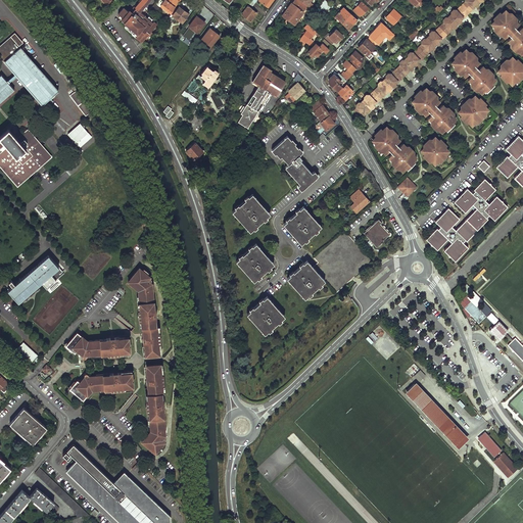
[(149,0),(140,0),(135,8),(134,7),(131,10),(133,11),(131,14),(129,12),(128,11),(122,17),(125,20),(123,22),(126,25),(137,34),(135,36),(142,42),(145,38),(146,39),(151,32),(150,31),(156,24),(153,20),(152,22),(140,12),(149,0)]
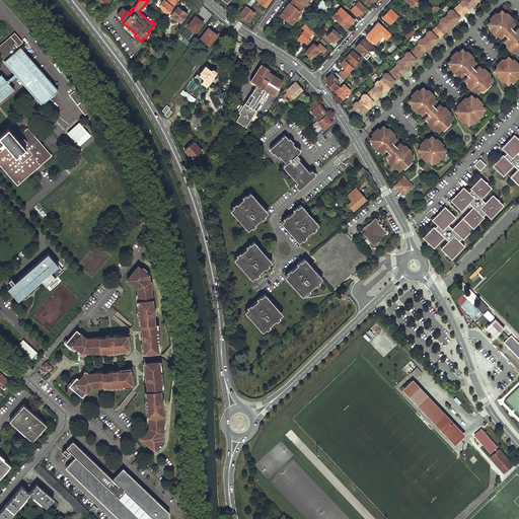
[(164,0),(161,4),(171,12),(174,8),(173,7),(177,0),(164,0)]
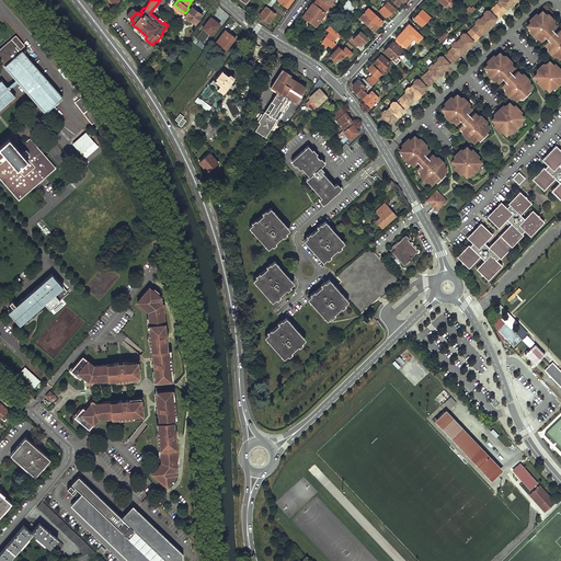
[(322,0),(315,0),(308,9),(304,15),(316,24),(330,6),(322,0)]
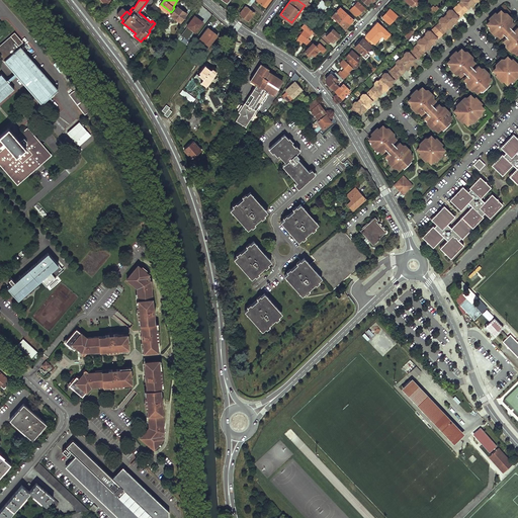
[(328,4),(323,0),(320,0),(316,6),(322,11),(325,8),(326,8),(330,7),(331,6),(328,4)]
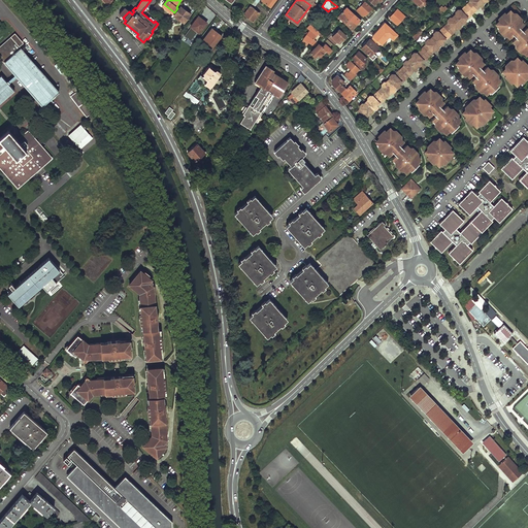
[(469,0),(470,1),(467,3),(474,10),(477,7),(476,7),(480,4),(481,5),(487,0),(469,0)]
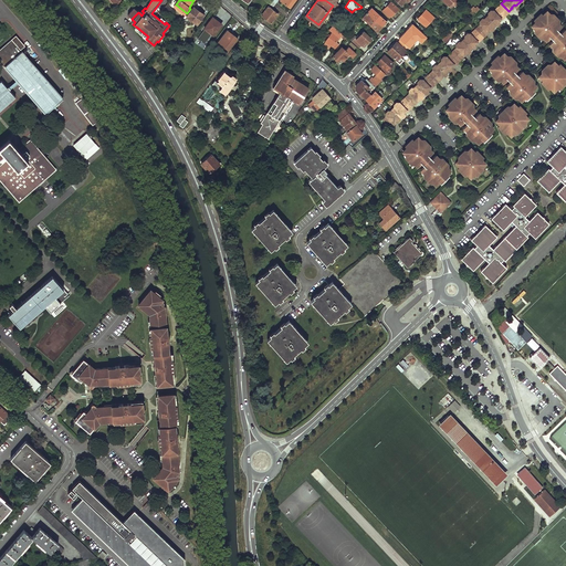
[(399,8),(390,1),(388,4),(386,4),(384,6),(386,8),(383,11),(389,18),(390,16),(391,16),(395,12),(399,8)]
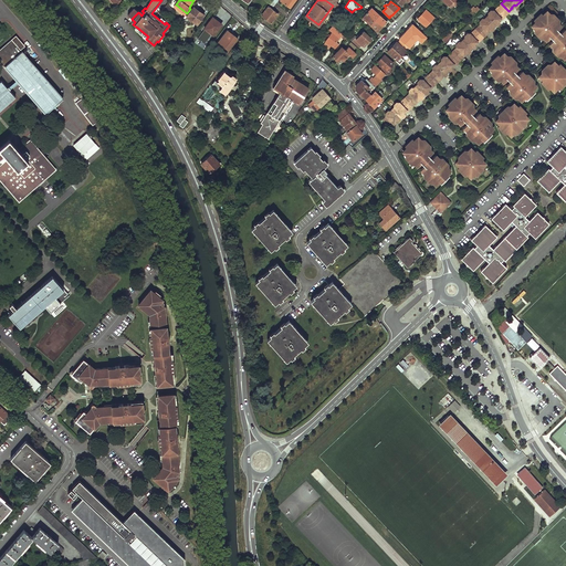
[(498,8),(505,16),(509,11),(501,3),(498,8)]
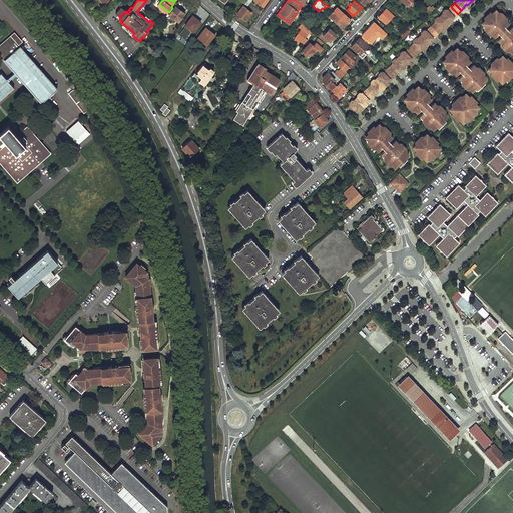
[(155,8),(151,4),(146,10),(151,14),(155,8)]
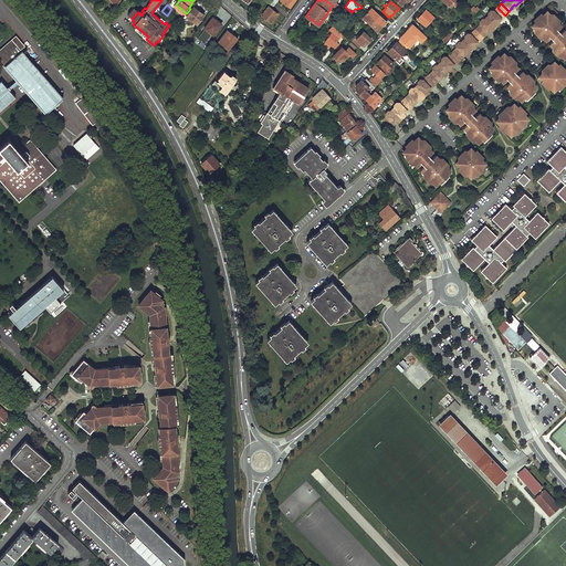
[(187,13),(176,4),(175,7),(186,16),(187,13)]
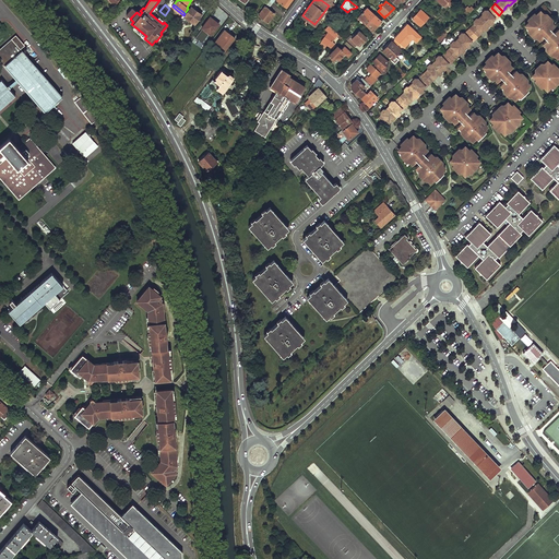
[(195,24),(202,14),(195,10),(198,7),(194,4),(192,7),(191,7),(190,10),(188,9),(185,13),(186,14),(185,16),(195,24)]
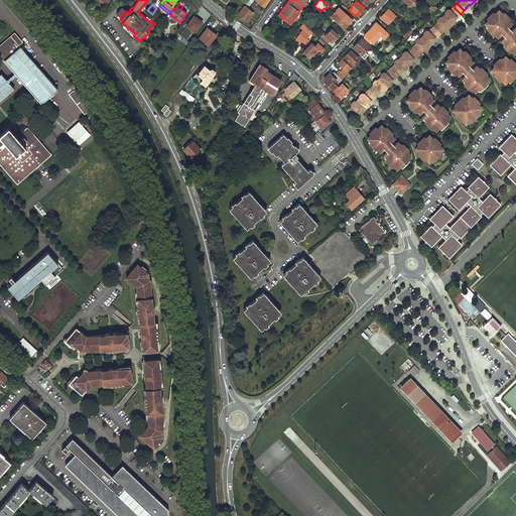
[(253,12),(245,5),(238,13),(247,20),(253,12)]
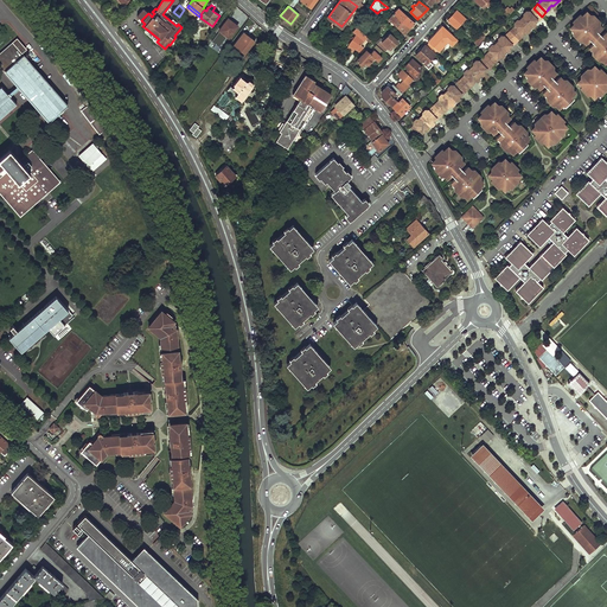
[(415,23),(398,7),(394,13),(410,27),(415,23)]
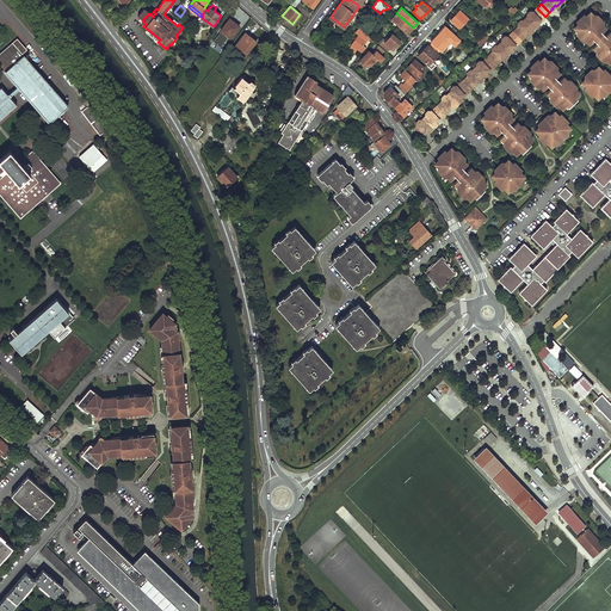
[(142,20),(149,13),(143,8),(137,17),(142,20)]
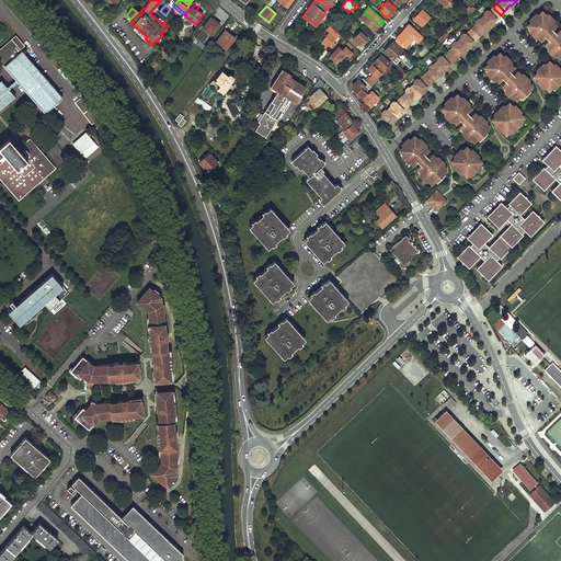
[(497,19),(501,15),(493,8),(490,10),(489,10),(487,10),(484,12),(484,14),(480,18),(478,18),(476,20),(476,23),(477,23),(473,26),(481,34),(484,31),(483,31),(487,27),(488,29),(495,22),(493,21),(496,18),(497,19)]
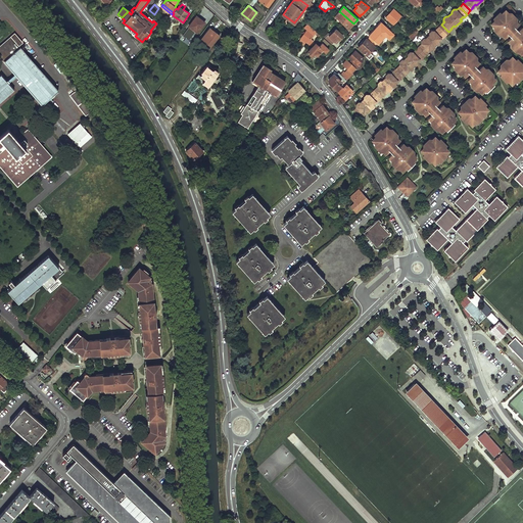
[(401,15),(393,9),(385,17),(393,25),(401,15)]
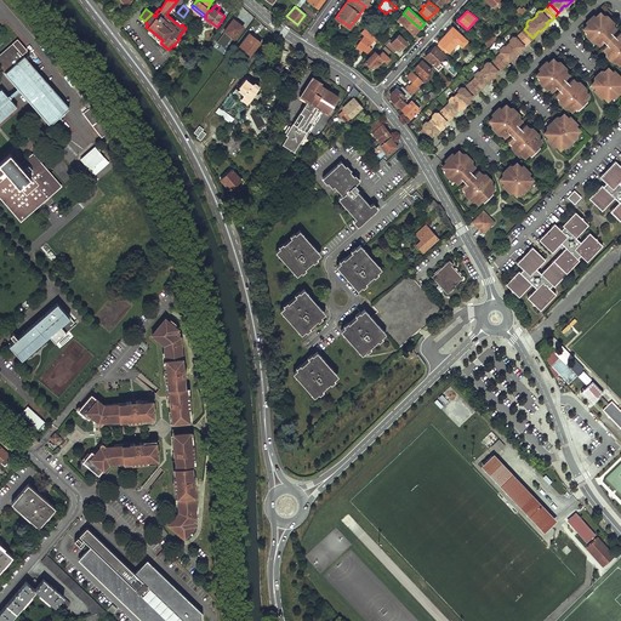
[(603,40),(605,43),(613,34),(611,33),(615,28),(599,12),(594,16),(593,15),(585,22),(587,23),(582,28),(599,45),(603,40)]
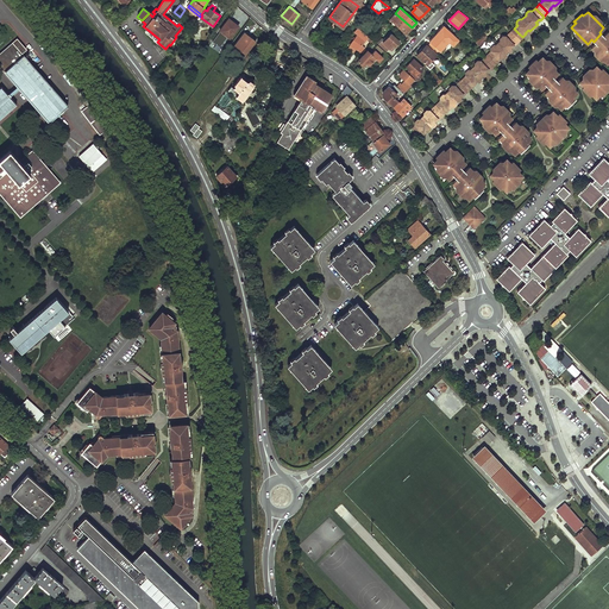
[(407,32),(412,27),(395,13),(390,18),(407,32)]
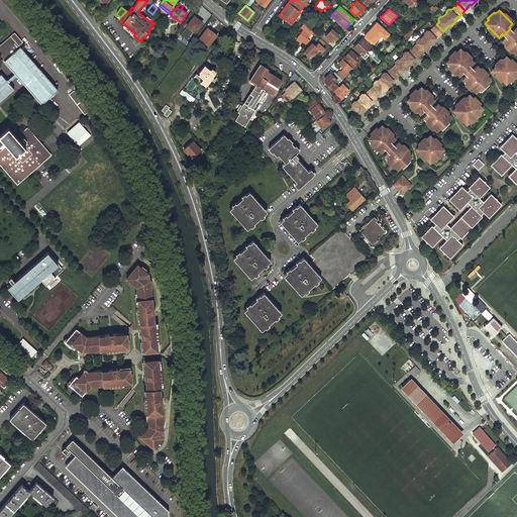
[(186,27),(180,35),(183,38),(181,41),(186,45),(188,41),(187,40),(193,32),(195,34),(203,22),(194,15),(185,26),(186,27)]
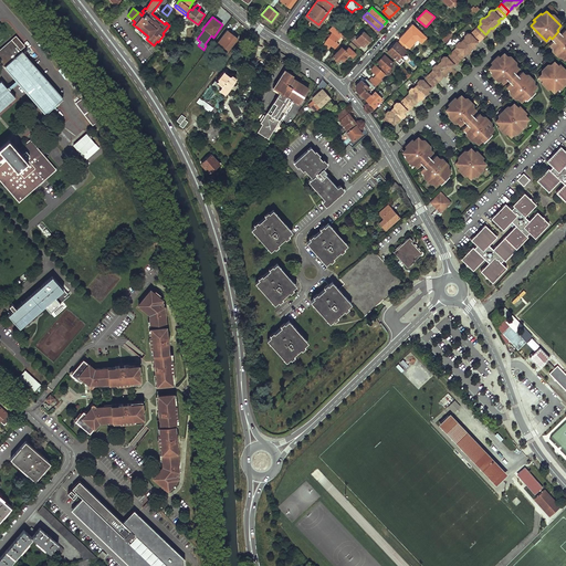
[(345,37),(332,24),(329,29),(333,32),(323,44),(328,48),(331,45),(335,49),(341,42),(337,40),(341,35),(344,39),(345,37)]
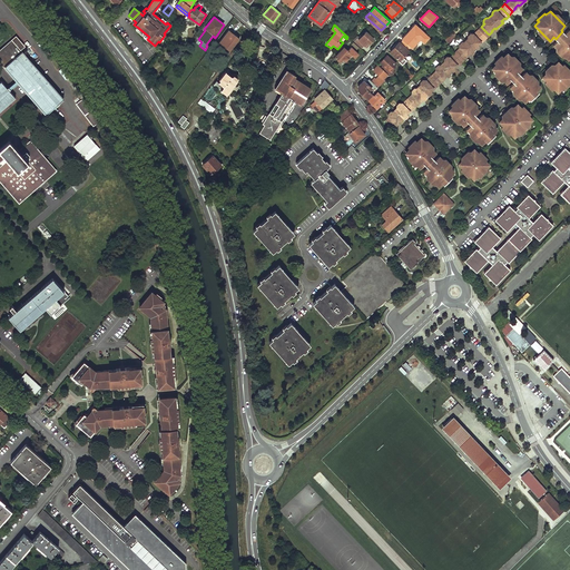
[(429,37),(415,25),(403,38),(412,47),(414,45),(418,48),(423,40),(425,41),(429,37)]
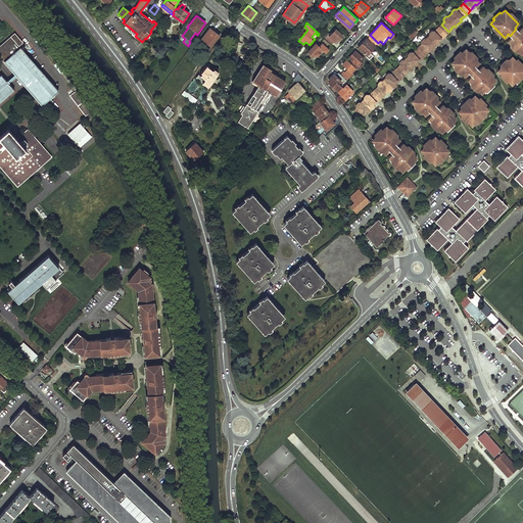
[(126,25),(125,27),(132,33),(132,34),(135,36),(137,34),(126,25)]
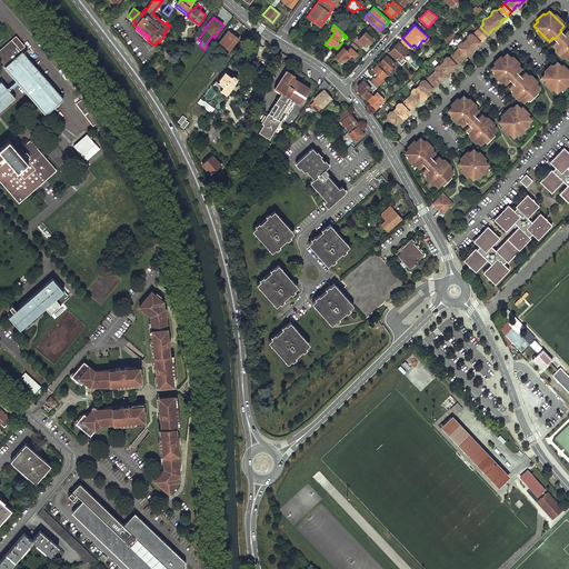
[(476,30),(483,38),(488,35),(480,27),(476,30)]
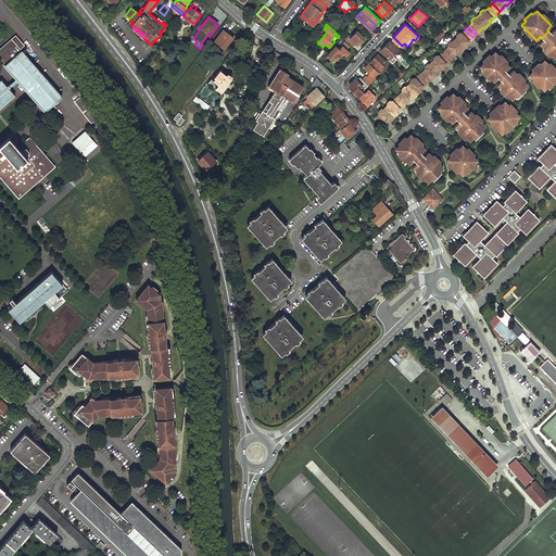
[(551,33),(548,30),(542,38),(543,39),(540,43),(554,58),(555,55),(555,29),(554,28),(551,33)]
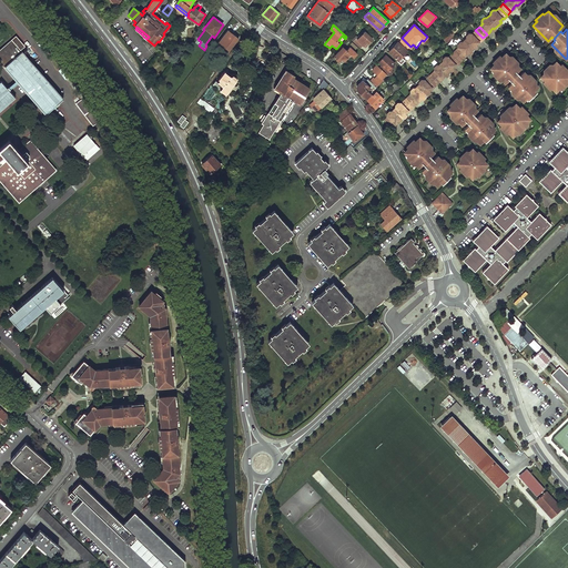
[(226,30),(216,42),(229,51),(239,39),(226,30)]
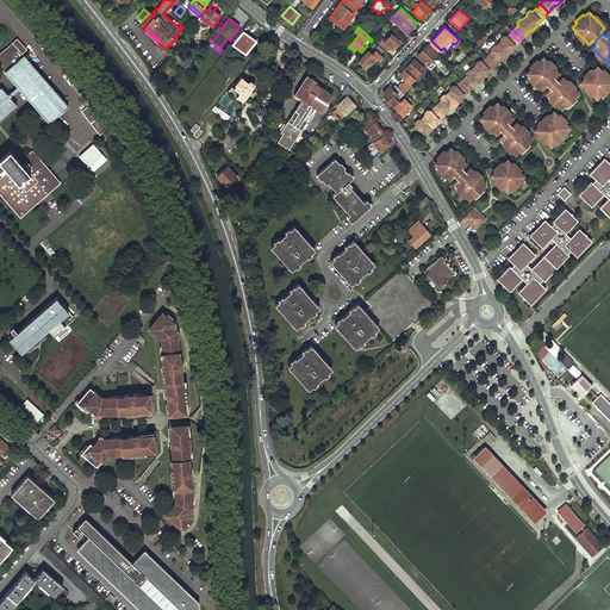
[(400,41),(392,32),(387,38),(386,37),(380,44),(387,51),(391,48),(392,49),(400,41)]
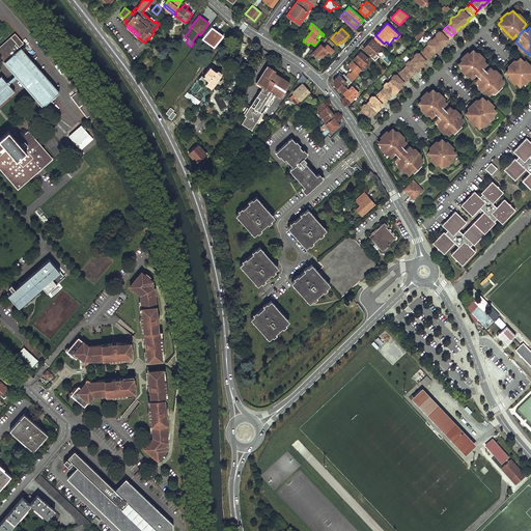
[(448,39),(451,35),(444,28),(442,31),(441,30),(439,30),(436,33),(436,35),(432,38),(430,38),(428,40),(428,44),(425,47),(432,54),(436,51),(439,48),(440,49),(446,43),(445,42),(448,38),(448,39)]
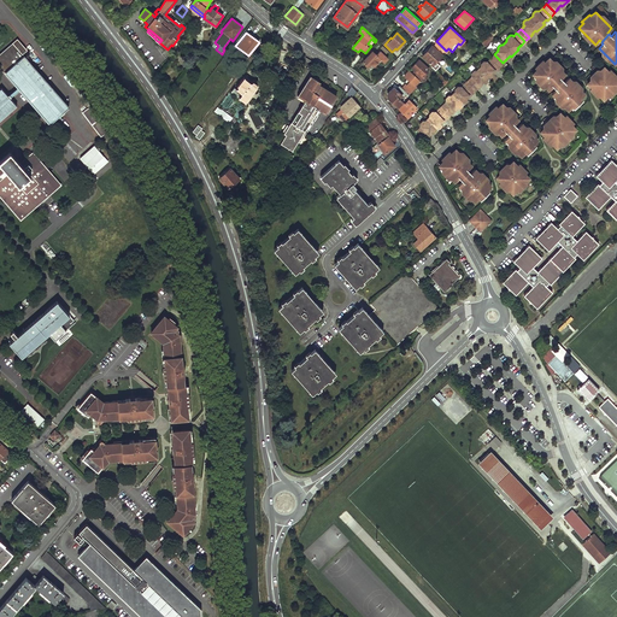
[(494,37),(491,34),(483,42),(487,46),(494,37)]
